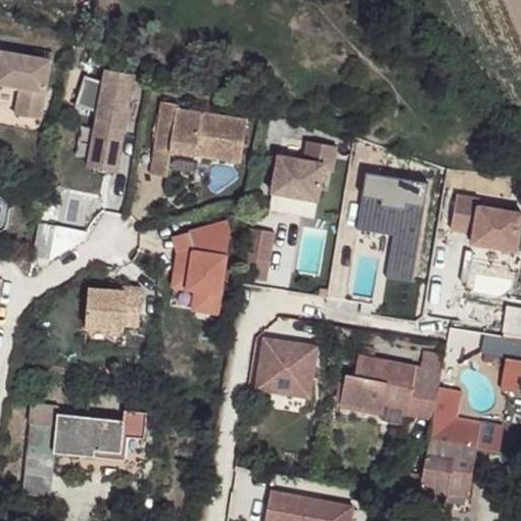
[(38,120),(49,52),(33,50),(33,57),(0,51),(0,84),(17,88),(12,115),(38,120)]
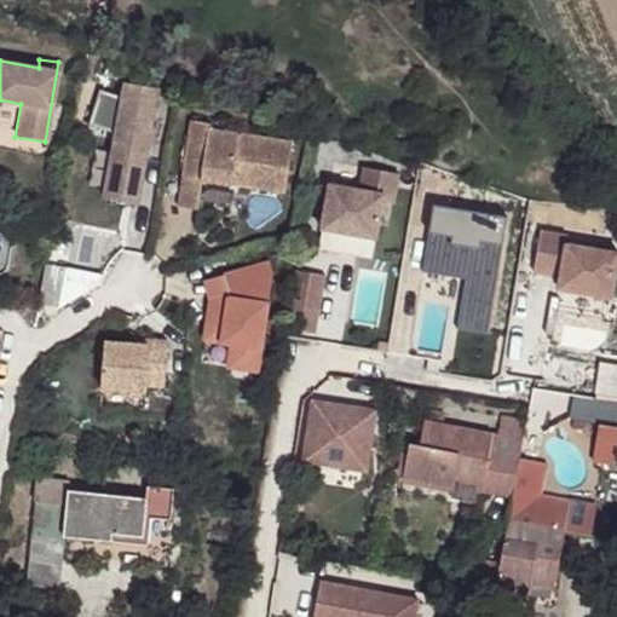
[(157,90),(125,84),(121,98),(98,94),(85,130),(114,136),(103,200),(136,206),(157,90)]
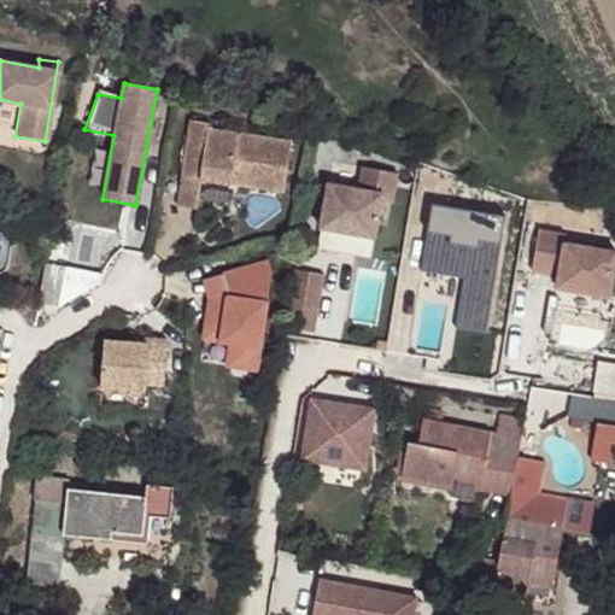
[(209,132),(189,129),(182,179),(200,182),(242,188),(283,194),(291,144),(209,132)]
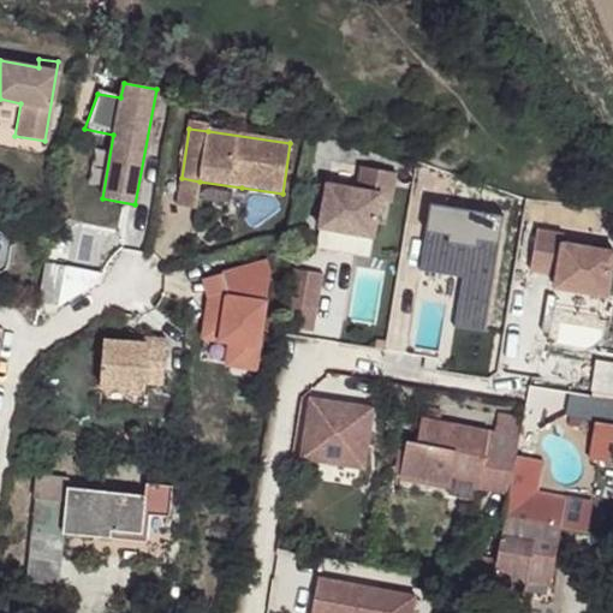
[(398,172),(363,166),(359,188),(328,183),(321,226),(375,236),(378,219),(390,220),(398,172)]
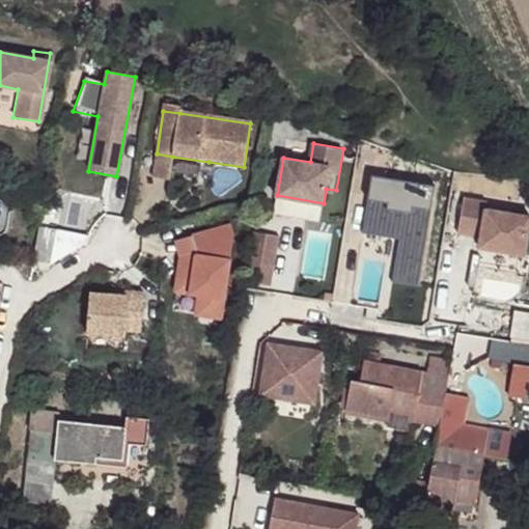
[(172,157),(157,154),(152,181),(169,183),(170,174),(205,178),(209,162),(172,157)]
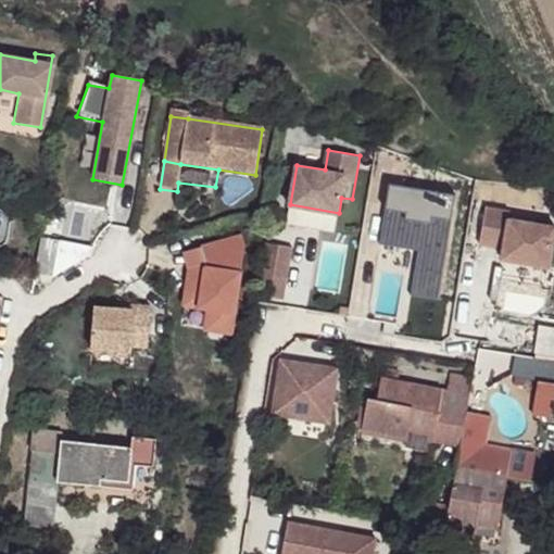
[(387,206),(395,208),(399,185),(391,184),(387,206)]
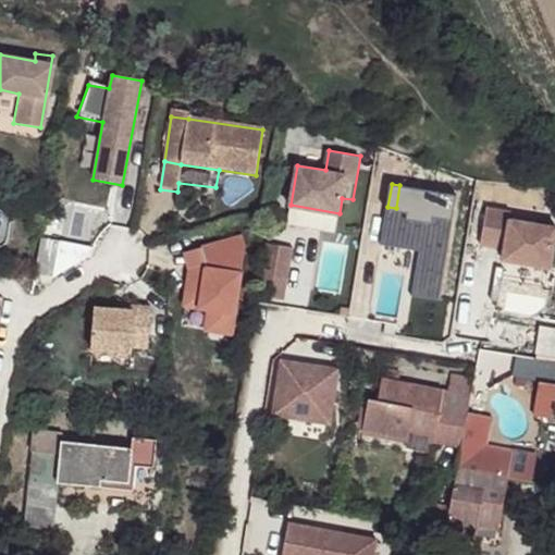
[(457,196),(399,185),(396,208),(387,207),(381,243),(420,249),(412,295),(439,299),(457,196)]
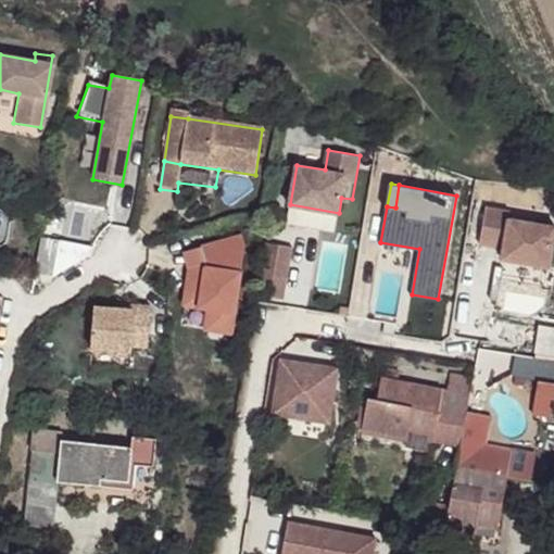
[(513,213),(490,209),(482,246),(500,249),(501,241),(508,242),(507,250),(505,261),(552,269),(553,261),(553,228),(511,221),(513,213)]
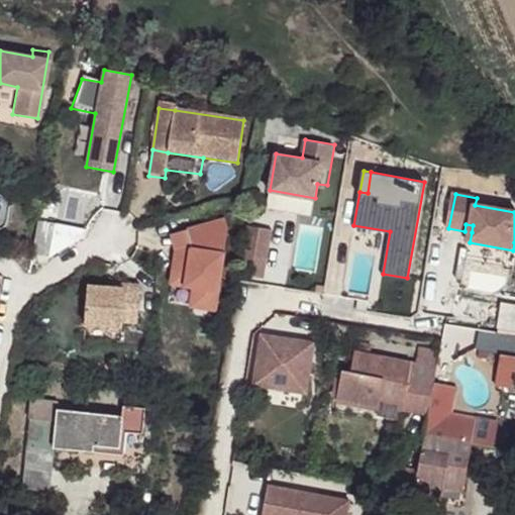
[(225,220),(180,232),(184,248),(182,248),(181,261),(175,260),(172,286),(193,289),(191,307),(215,311),(227,228),(225,220)]
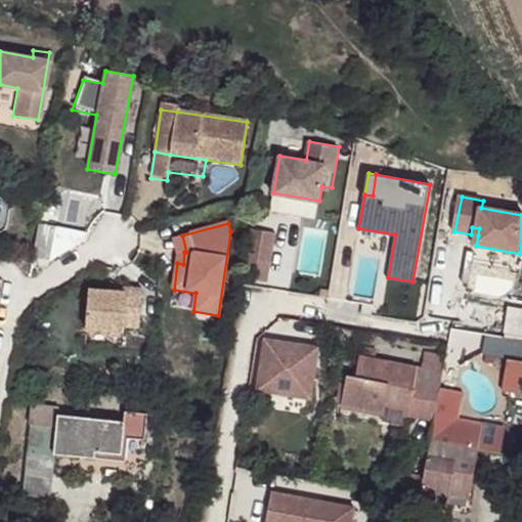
[(55,227),(38,224),(32,259),(49,262),(55,227)]
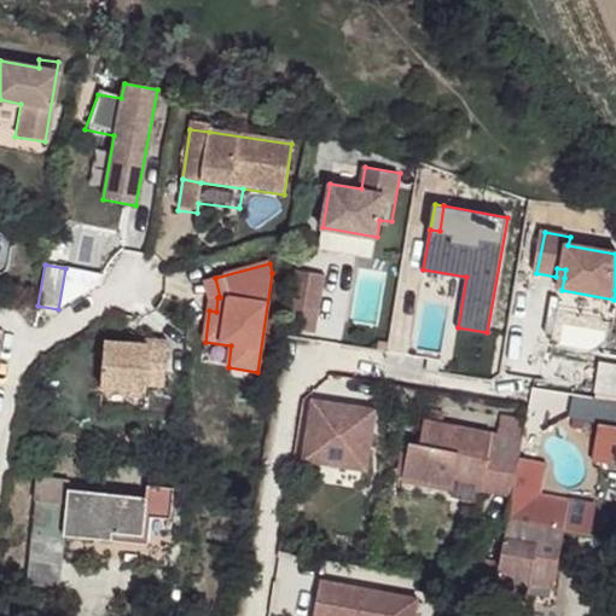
[(324,273),(295,268),(290,301),(319,306),(324,273)]
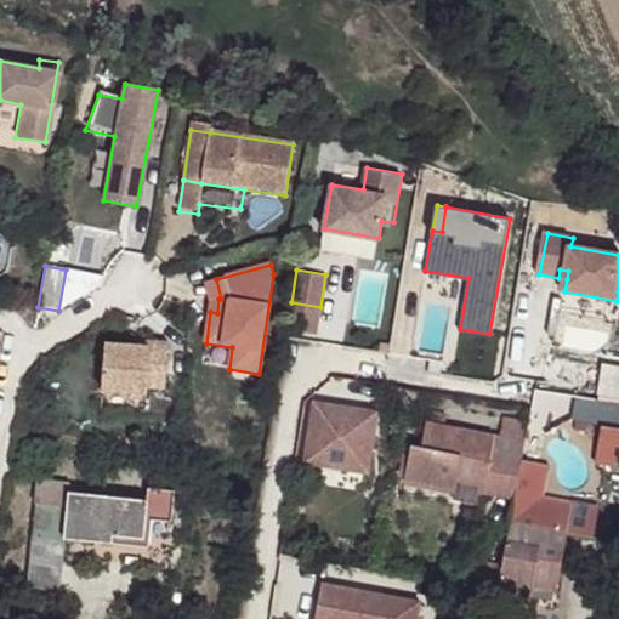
[(568,271),(560,270),(558,278),(567,279),(568,271)]
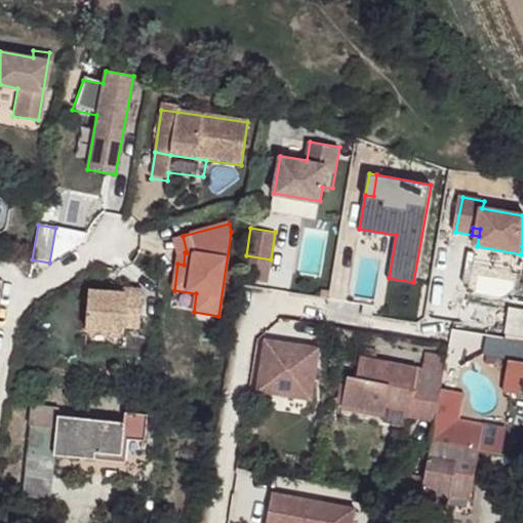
[(271,259),(246,255),(243,276),(268,280),(271,259)]
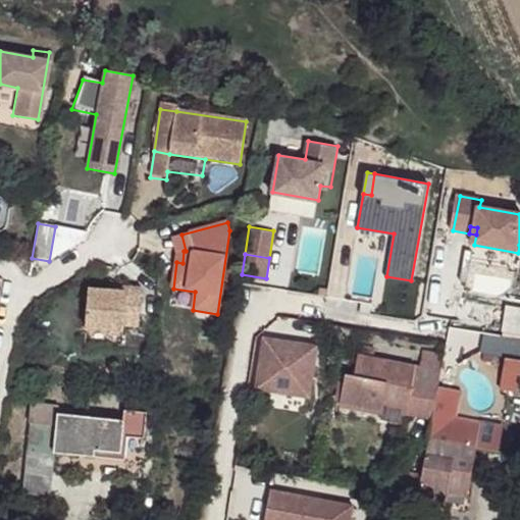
[(141,290),(124,289),(123,294),(110,292),(93,291),(90,329),(121,332),(122,327),(138,328),(141,290)]
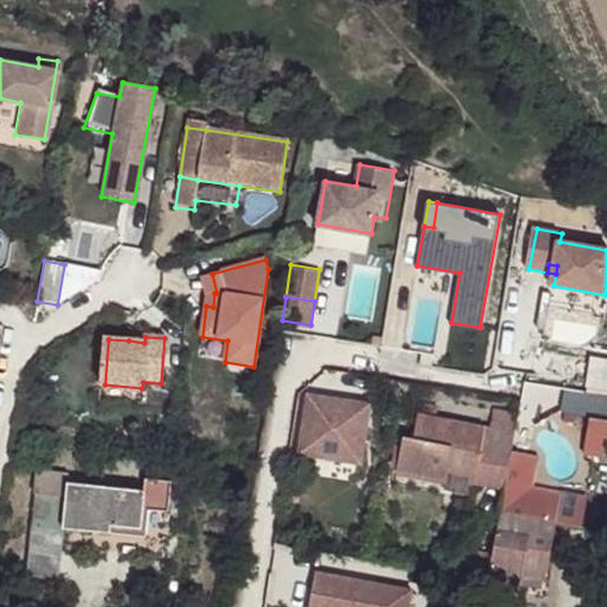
[(606,352),(592,352),(587,392),(606,394),(606,352)]
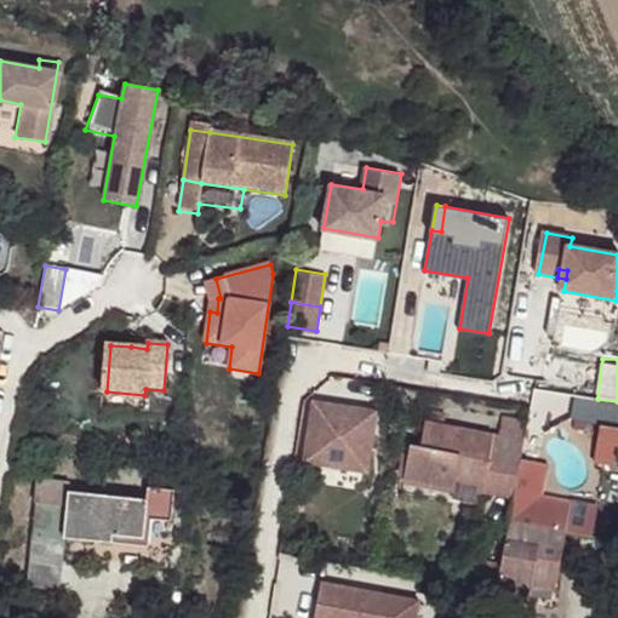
[(144,395),(107,392),(104,410),(143,413),(144,395)]
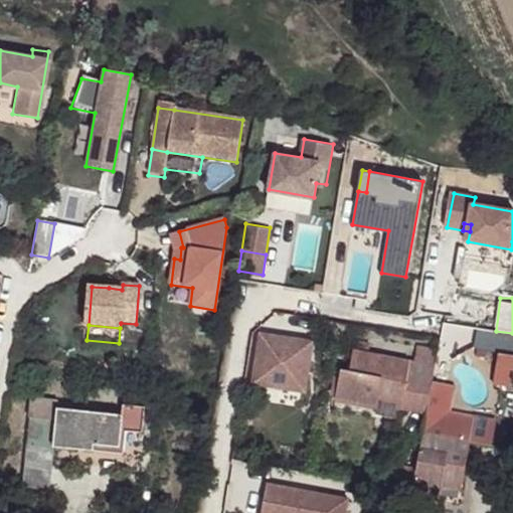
[(311,339),(259,327),(246,377),(300,389),(311,339)]
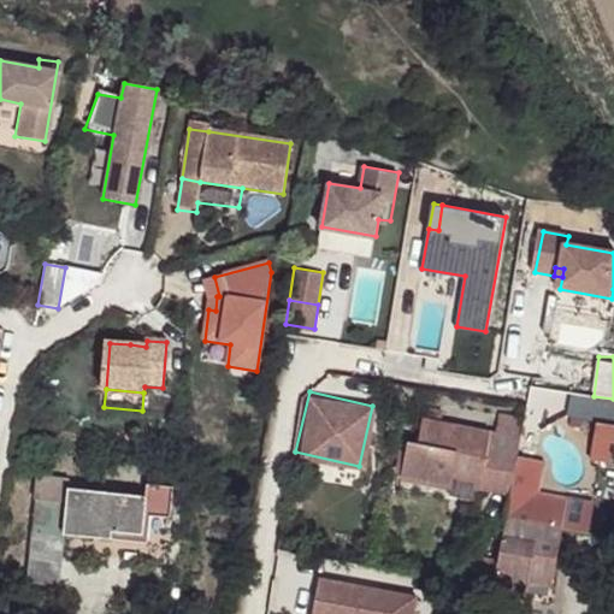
[(442,407),(423,403),(421,415),(440,420),(442,407)]
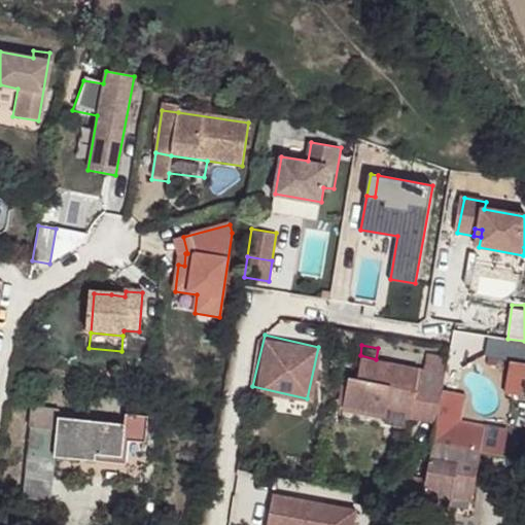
[(425,353),(422,368),(445,373),(448,357),(425,353)]
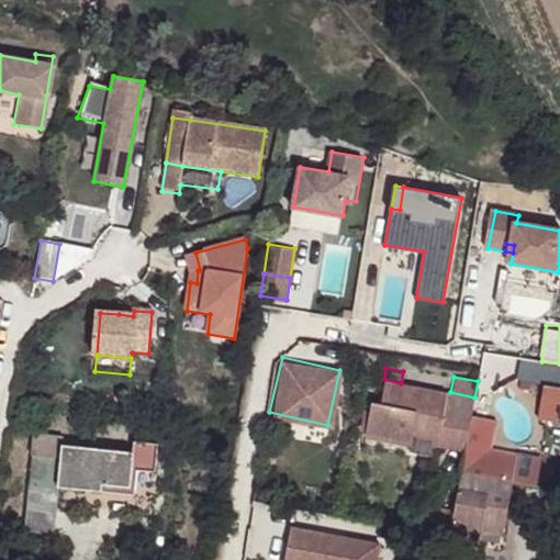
[(559,380),(540,378),(537,410),(556,411),(559,380)]
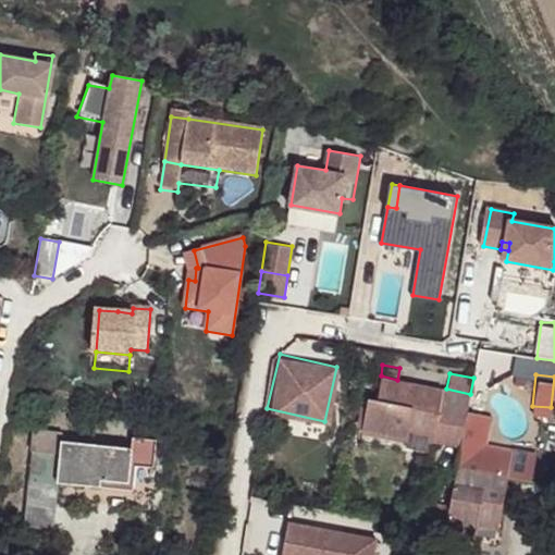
[(397,380),(381,375),(375,397),(367,395),(361,426),(406,435),(408,423),(432,429),(431,435),(459,441),(442,531),(472,537),(476,519),(496,522),(505,477),(498,476),(504,448),(481,444),(459,440),(465,418),(469,395),(470,394),(446,389),(397,380)]
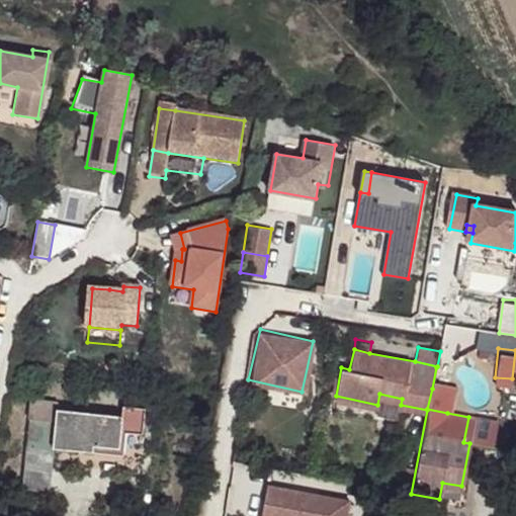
[(432,389),(427,409),(447,413),(451,392),(432,389)]
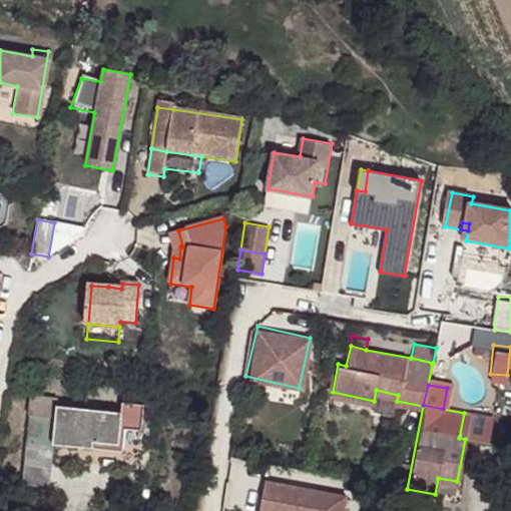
[(20,484),(50,487),(55,445),(93,450),(94,443),(120,445),(122,427),(123,413),(120,412),(56,405),(57,397),(31,394),(20,484)]
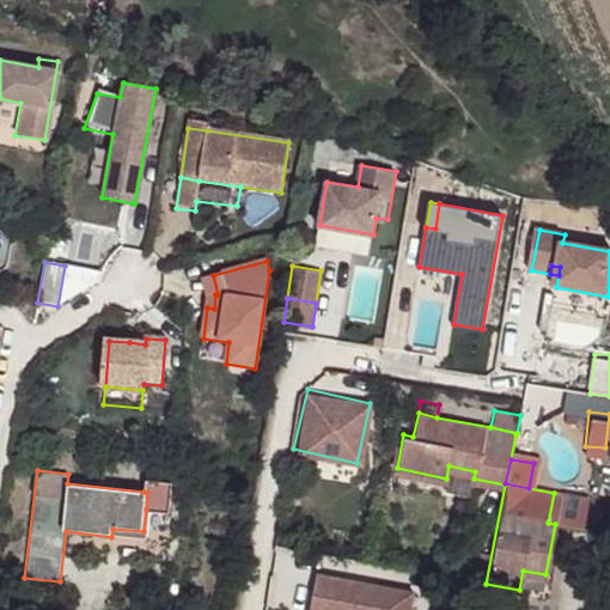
[(146,481),(144,492),(147,493),(146,510),(170,512),(172,483),(146,481)]
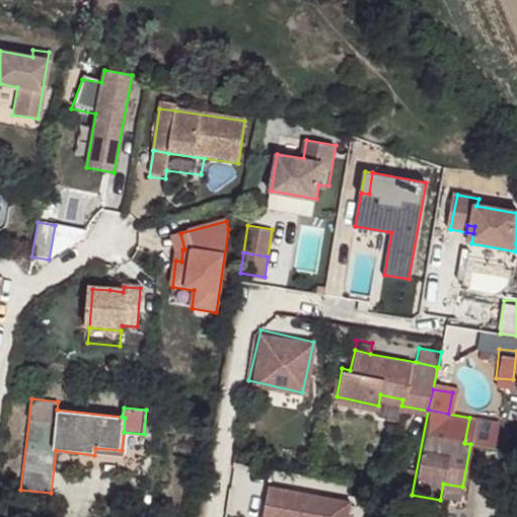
[(474,419),(469,418),(464,443),(470,444),(474,419)]
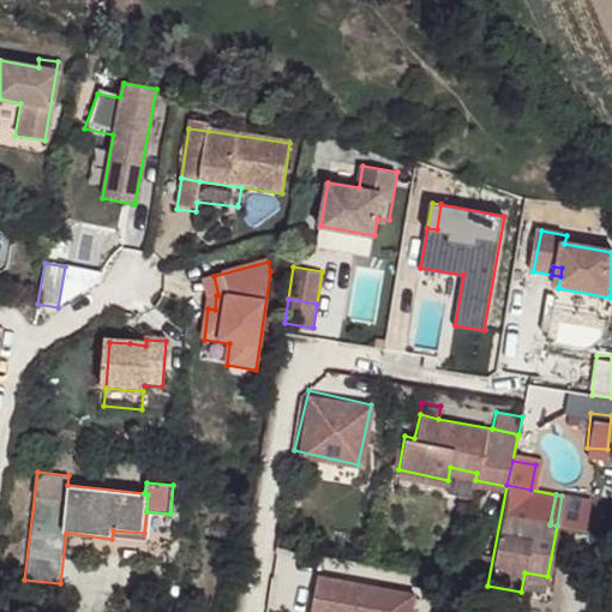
[(408,611),(412,594),(316,576),(307,611),(408,611)]
